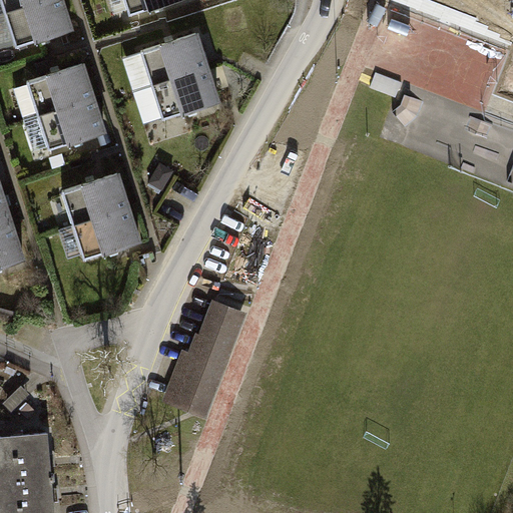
[(44,0),(1,0),(6,12),(44,0)]
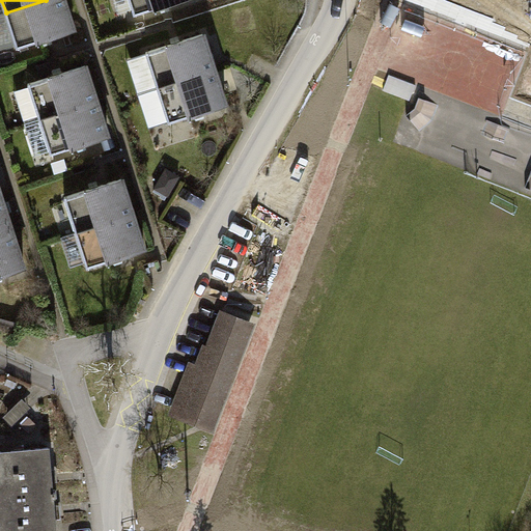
[(76,30),(65,0),(46,0),(6,12),(18,48),(76,30)]
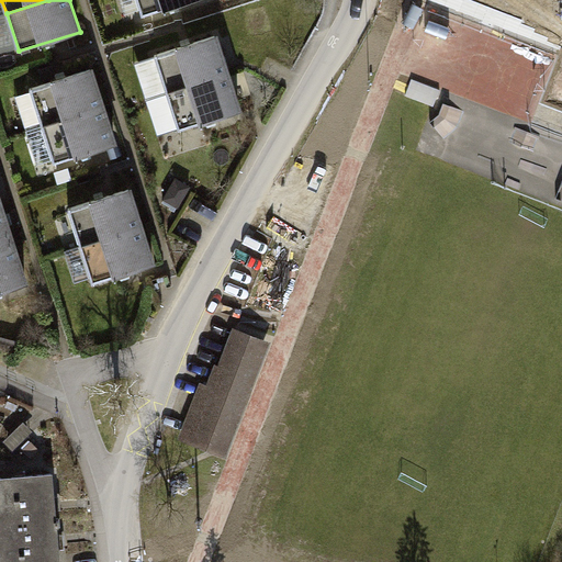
[(191,0),(137,0),(143,15),(191,0)]
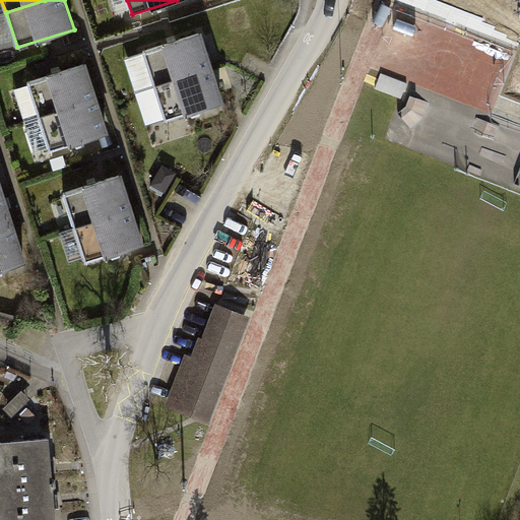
[(211,67),(200,34),(144,52),(154,85),(211,67)]
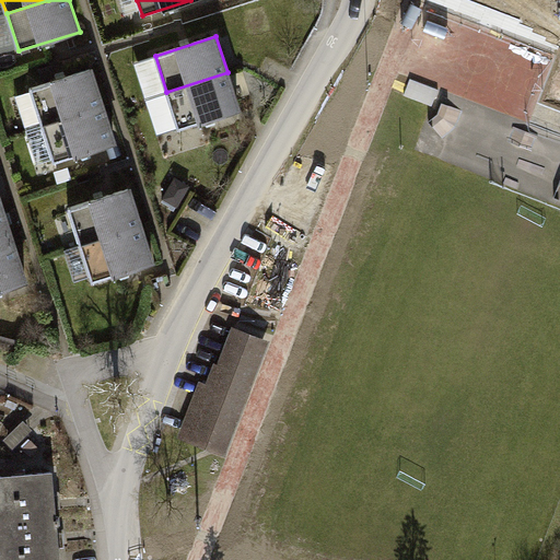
[(103,105),(92,69),(31,89),(43,125),(103,105)]
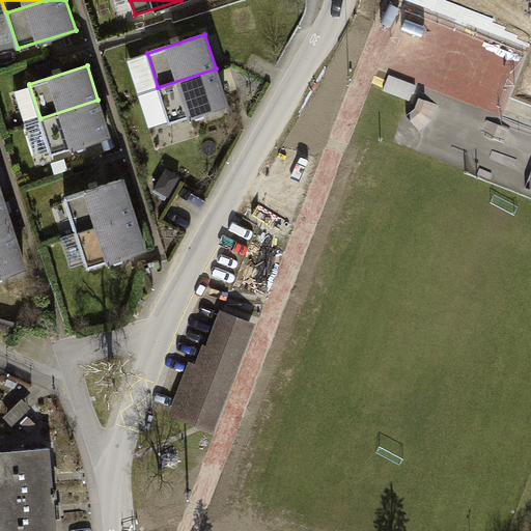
[(227,104),(216,68),(158,87),(169,122),(227,104)]
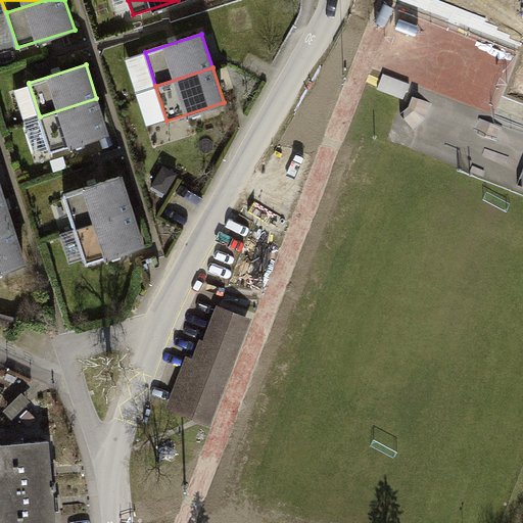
[(107,134),(96,98),(40,116),(51,151),(107,134)]
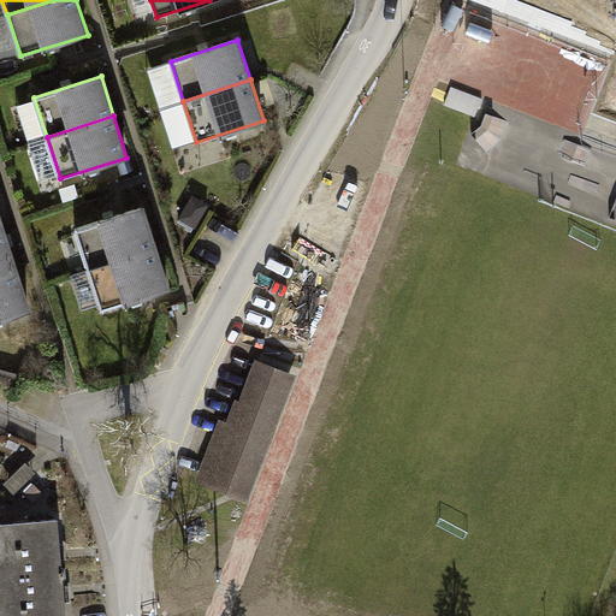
[(157,248),(143,207),(76,229),(89,268),(157,248)]
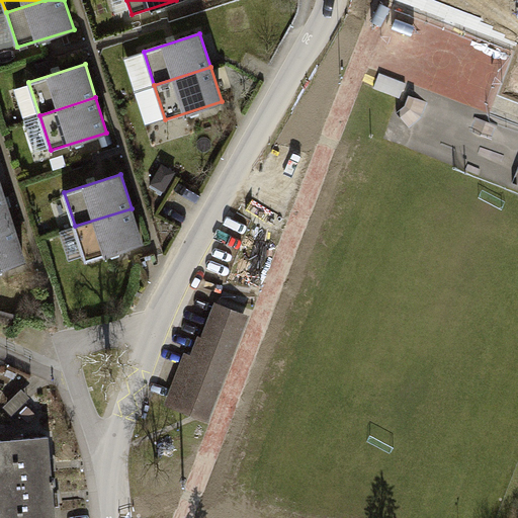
[(0,232),(14,228),(3,193),(0,194),(0,232)]
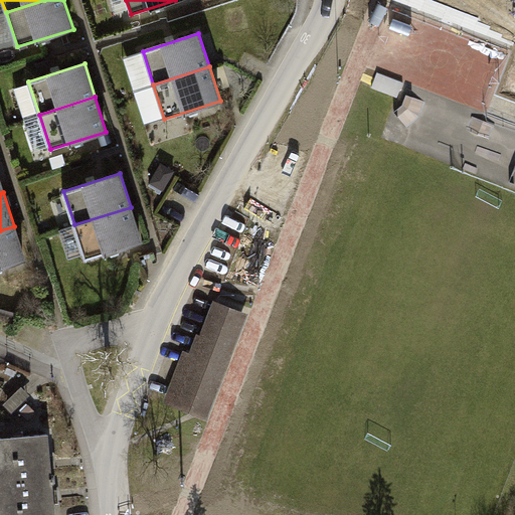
[(142,241),(131,207),(74,224),(86,259),(142,241)]
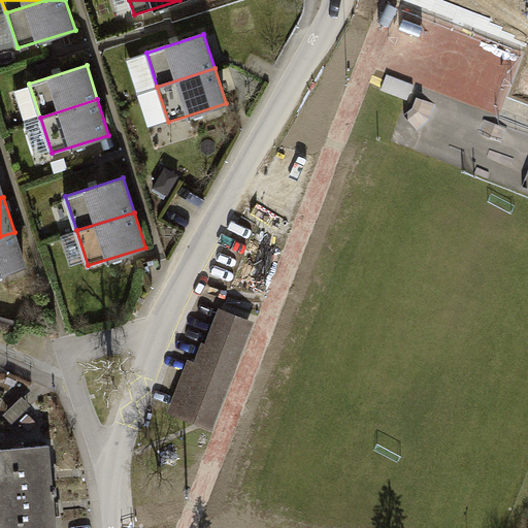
[(0,275),(26,267),(14,232),(0,236),(0,275)]
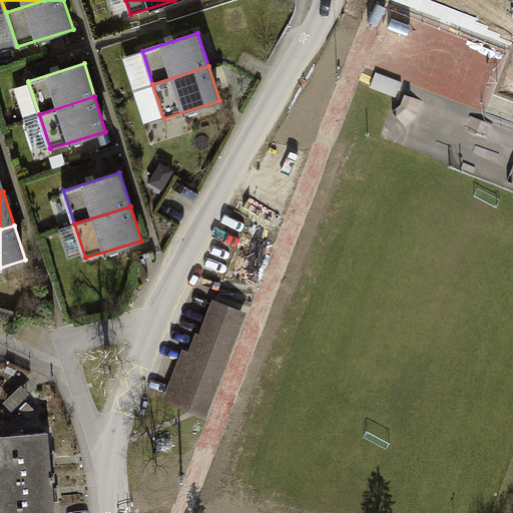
[(186,350),(165,404),(201,418),(241,313),(215,303),(195,354),(186,350)]
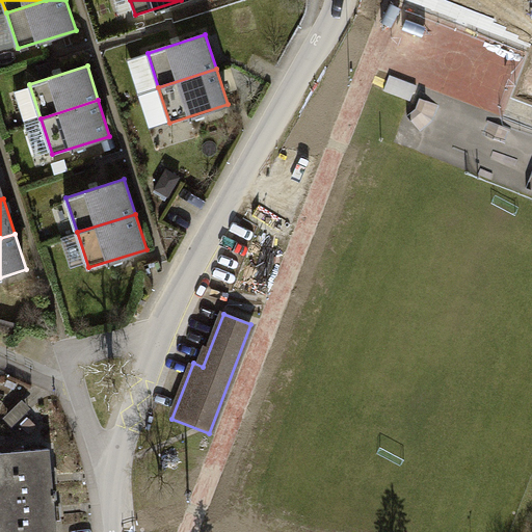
[(0,499),(53,495),(49,448),(0,452),(0,499)]
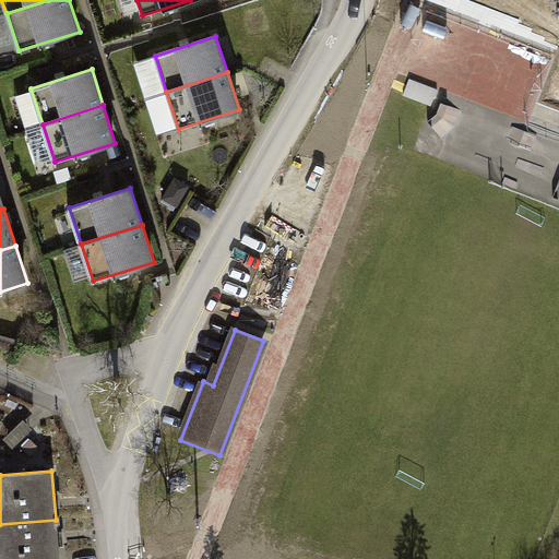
[(59,558),(56,520),(0,524),(0,549),(4,549),(4,558),(59,558)]
